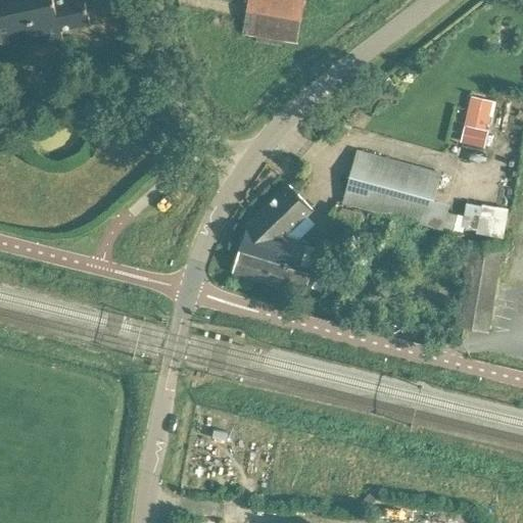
[(0,0),(0,47),(61,35),(60,30),(70,29),(90,24),(85,0),(0,0)]
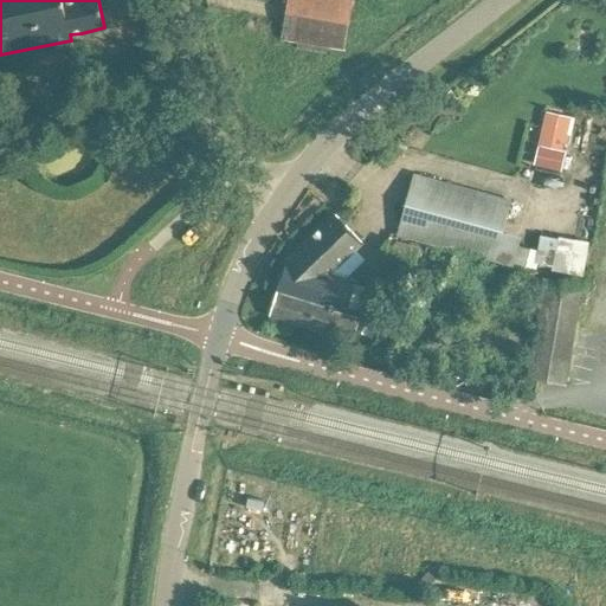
[(287,0),(281,38),(343,49),(352,0),(287,0)]
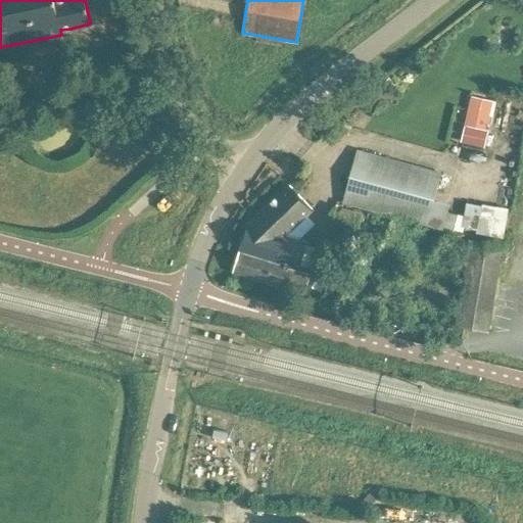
[(469,110),(465,124),(486,129),(489,114),(469,110)]
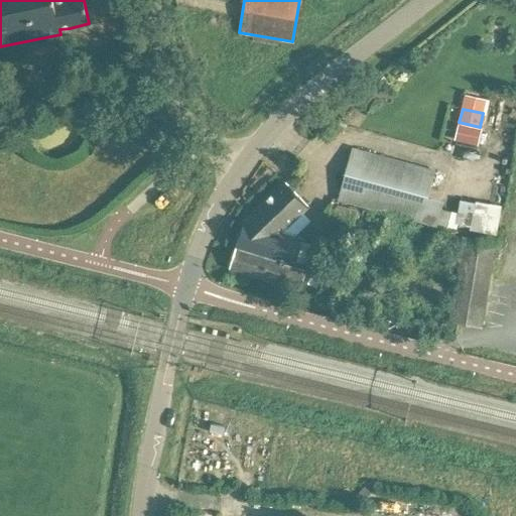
[(461,126),(458,139),(478,144),(481,130),(461,126)]
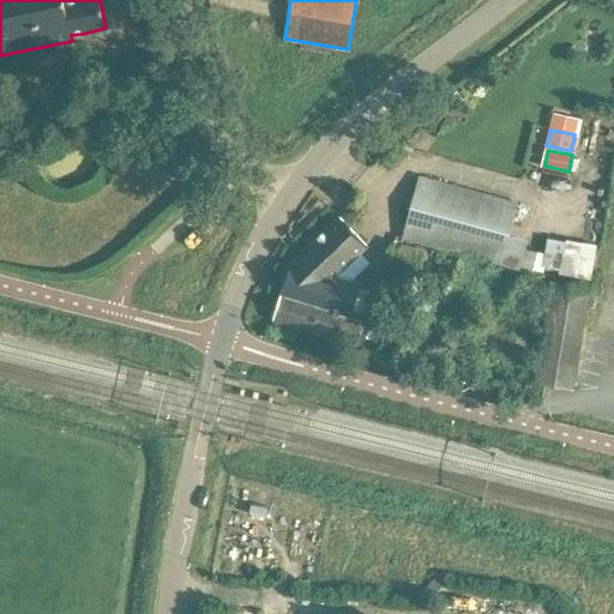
[(403,239),(426,245),(501,260),(518,200),(443,182),(420,176),(403,239)]
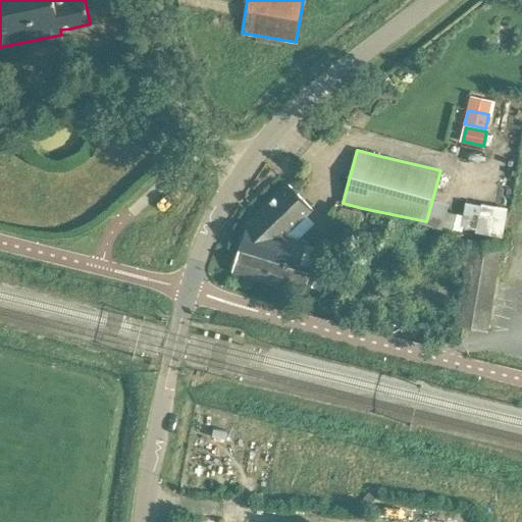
[(247,223),(238,252),(297,269),(305,242),(285,236),(312,210),(302,199),(289,185),(247,223)]
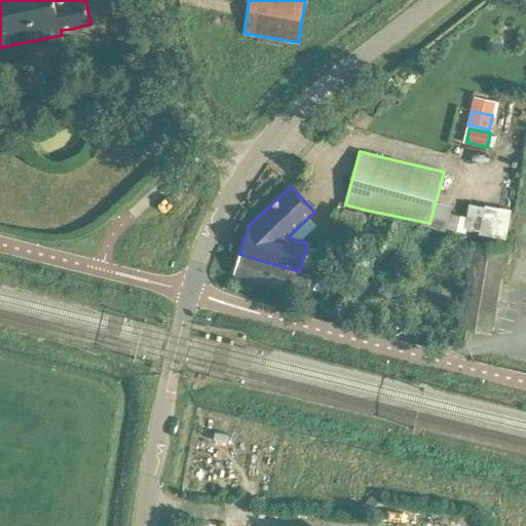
[(461,229),(505,236),(510,210),(465,203),(461,229)]
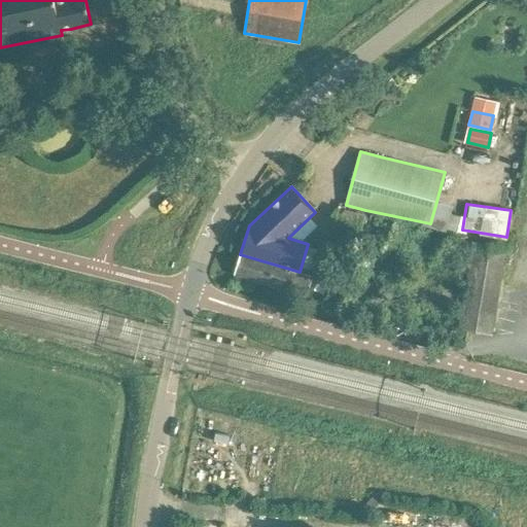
[(346,211),(342,229),(361,233),(365,216),(346,211)]
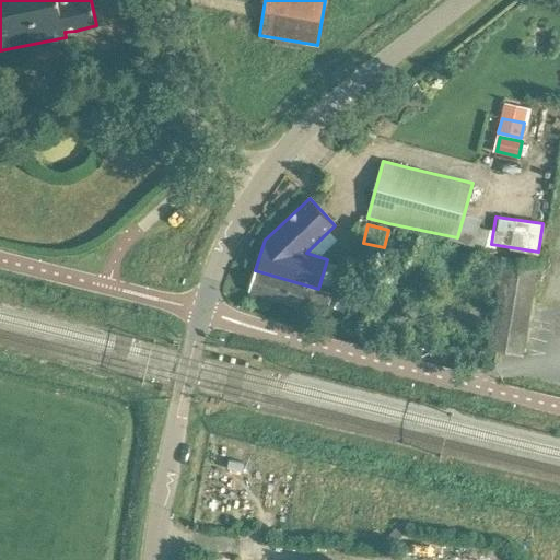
[(503,259),(492,326),(489,348),(523,356),(537,265),(503,259)]
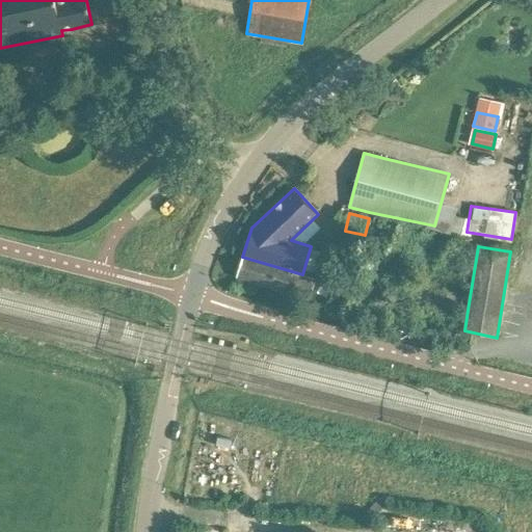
[(302,274),(242,257),(237,276),(310,298),(316,278),(302,274)]
